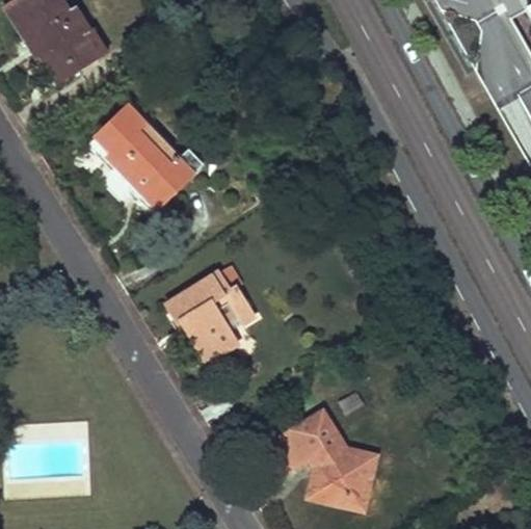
[(9,0),(5,3),(26,37),(35,31),(48,49),(41,53),(54,74),(73,61),(79,70),(98,57),(83,33),(89,29),(74,5),(67,8),(61,0),(9,0)]
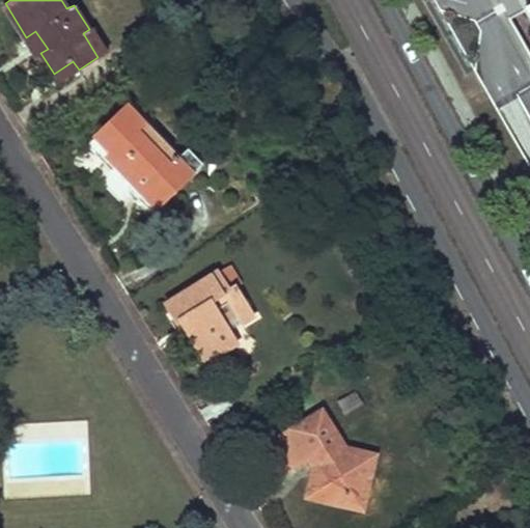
[(98,57),(109,50),(93,27),(89,29),(83,33),(98,57)]
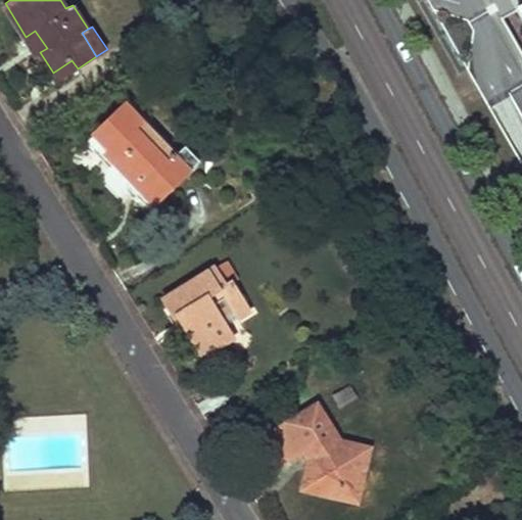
[(35,31),(26,37),(37,53),(40,52),(47,48),(35,31)]
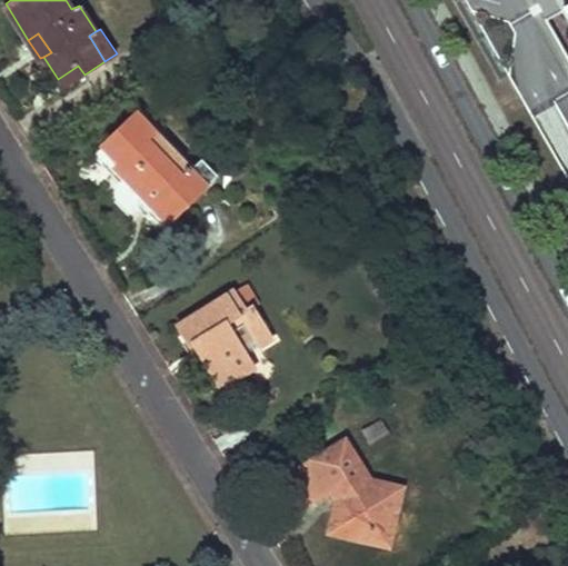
[(78,66),(58,79),(63,89),(85,75),(78,66)]
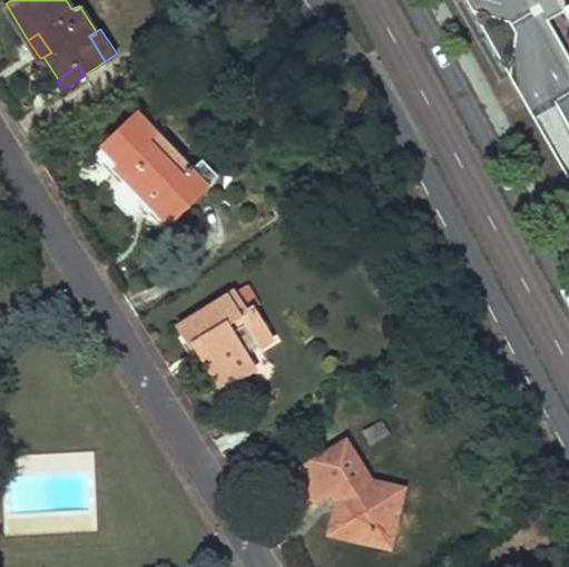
[(137,111),(104,143),(120,159),(115,164),(134,184),(168,220),(206,184),(217,174),(203,159),(192,168),(137,111)]
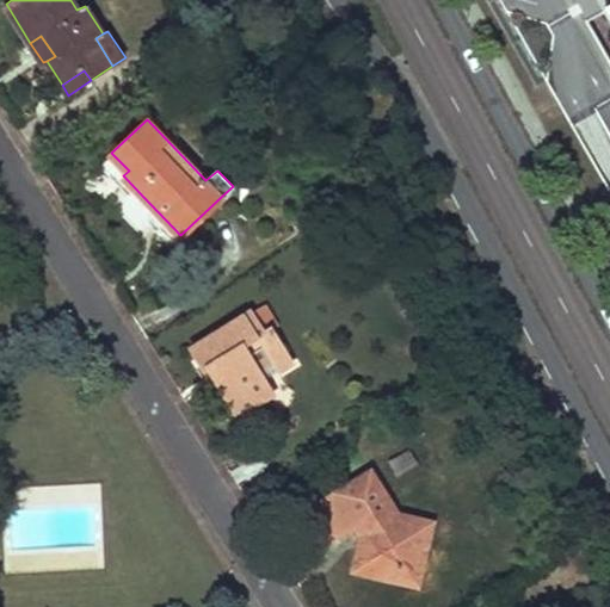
[(251,308),(191,346),(204,370),(205,369),(215,363),(223,377),(215,383),(235,414),(273,388),(251,353),(263,346),(277,369),(293,358),(271,326),(264,329),(251,308)]
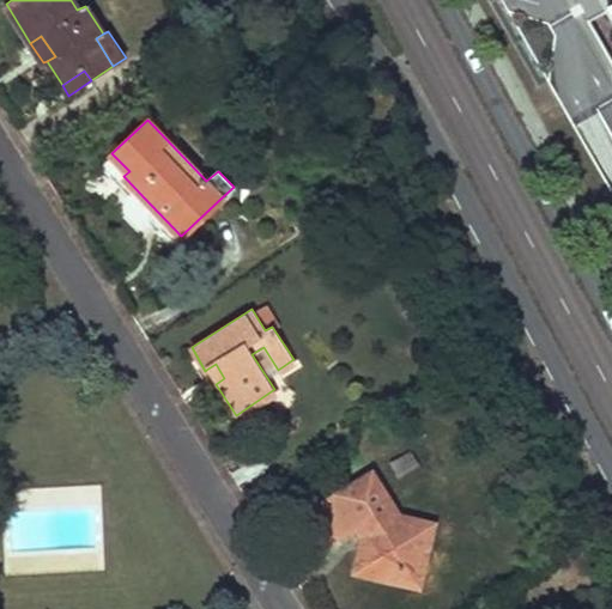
[(224,378),(216,364),(206,370),(216,384),(224,378)]
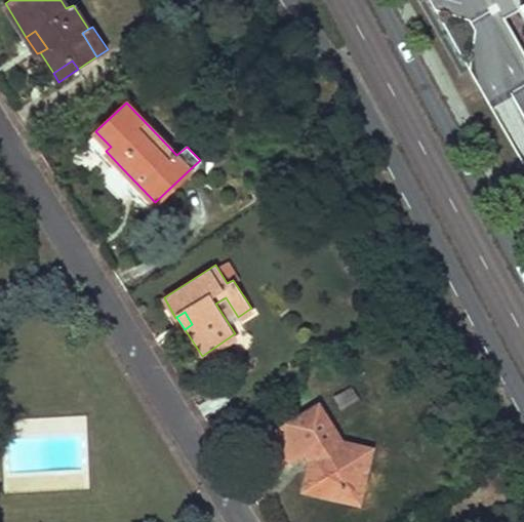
[(337,433),(318,402),(273,431),(262,411),(246,420),(258,440),(270,460),(276,471),(307,452),(311,459),(316,456),(310,484),(356,494),(367,448),(335,442),(337,433)]
